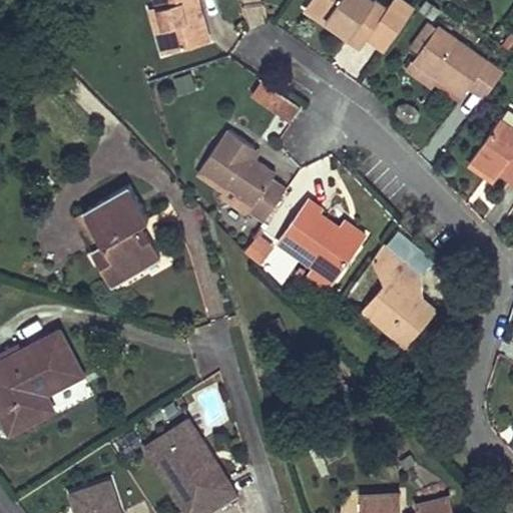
[(159,0),(161,6),(167,28),(171,27),(178,51),(196,45),(191,29),(210,24),(203,1),(198,2),(197,0),(159,0)]
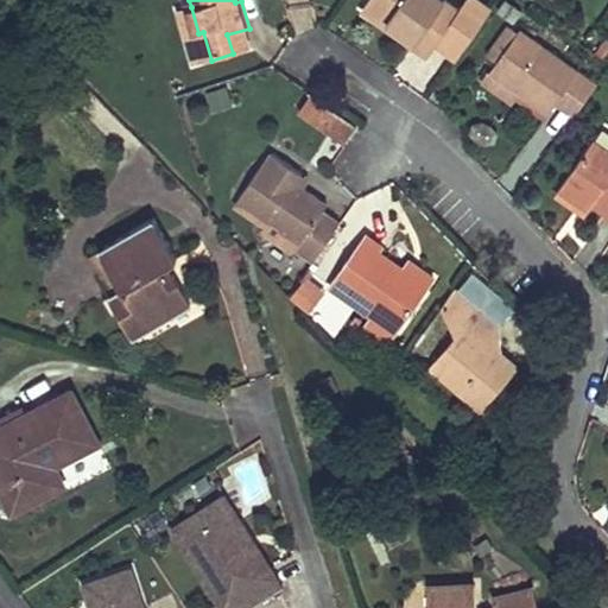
[(448,0),(367,0),(365,4),(381,16),(399,27),(396,32),(429,55),(462,11),(448,0)]
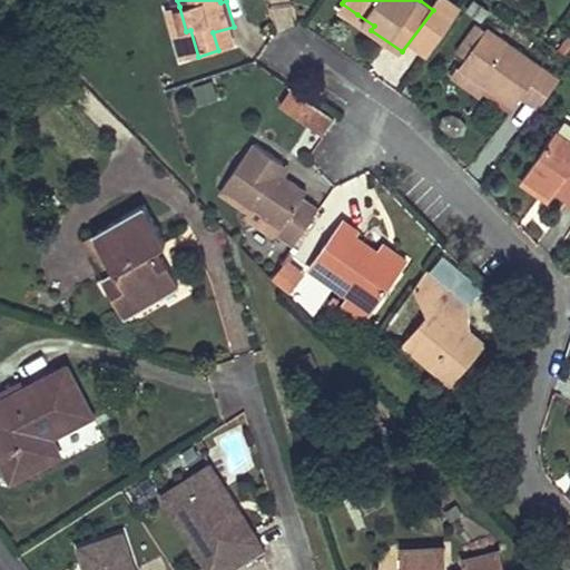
[(186,60),(198,57),(190,30),(186,31),(179,7),(172,9),(186,60)]
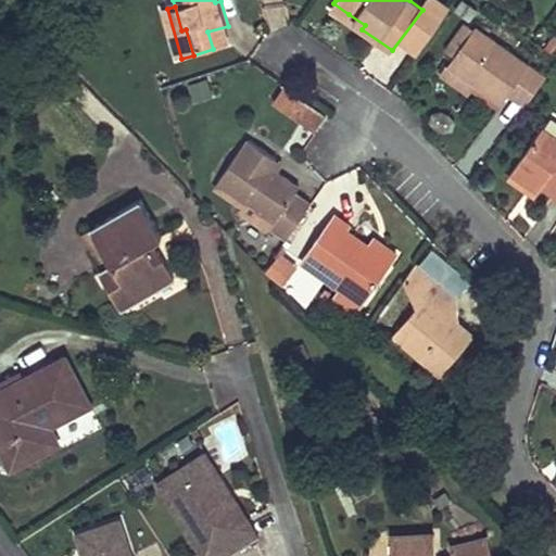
[(207,32),(213,49),(234,43),(228,26),(207,32)]
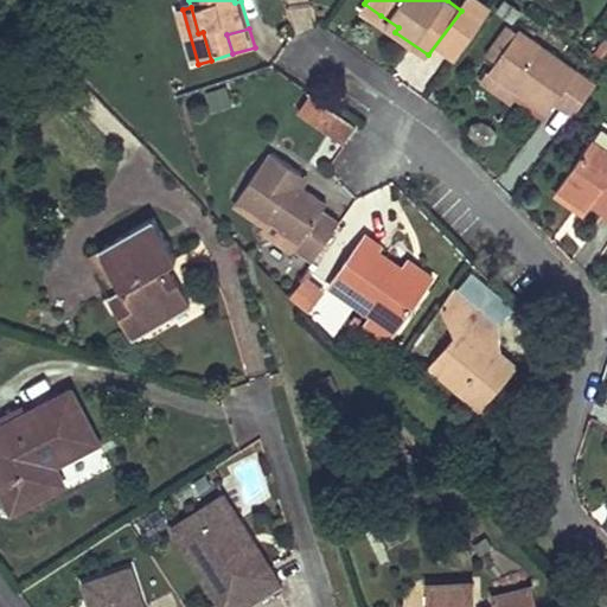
[(596,87),(518,30),(497,62),(525,82),(518,91),(553,116),(558,107),(574,119),(596,87)]
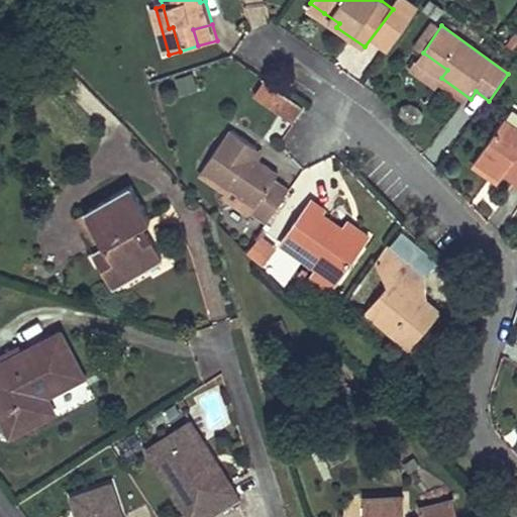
[(423,53),(416,61),(441,78),(447,70),(423,53)]
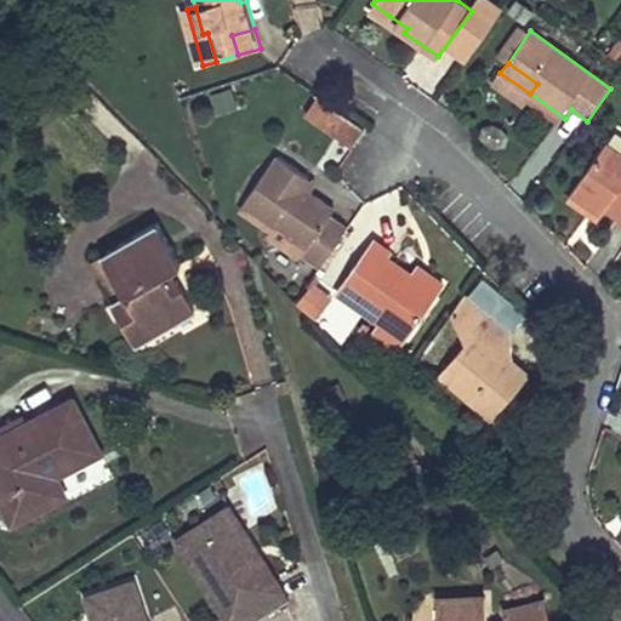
[(210,92),(216,114),(237,108),(231,87),(210,92)]
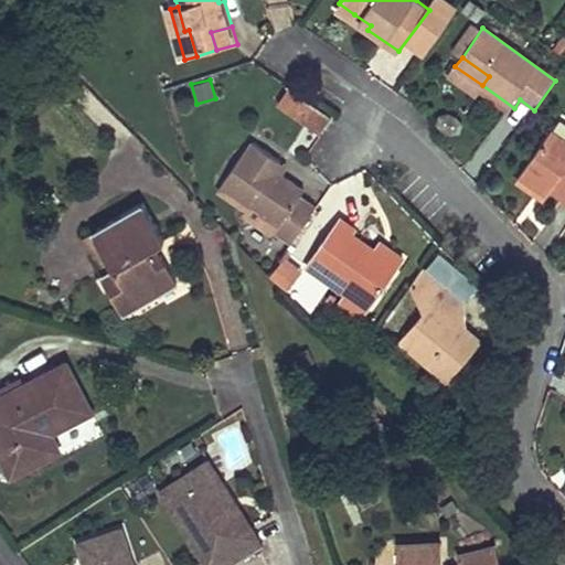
[(275,103),(319,135),(333,115),(289,84),(275,103)]
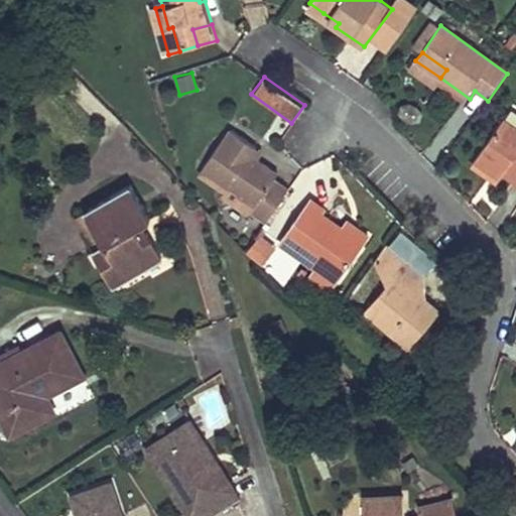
[(515,123),(505,116),(481,152),(504,168),(515,176),(515,123)]
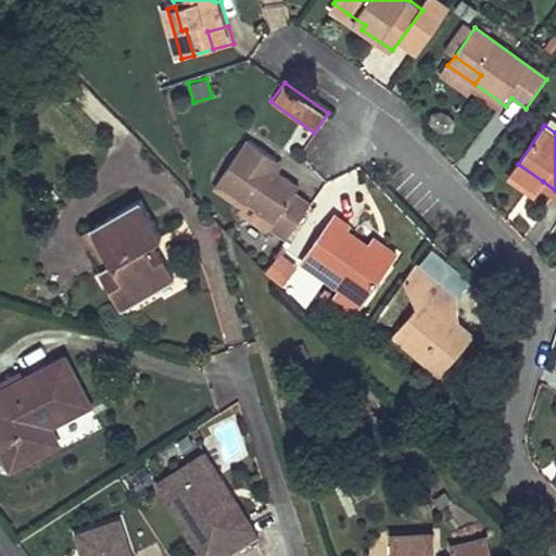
[(280,155),(255,136),(249,144),(248,144),(223,175),(278,216),(274,220),(291,235),(314,203),(290,185),(294,179),(280,168),(274,164),(280,155)]
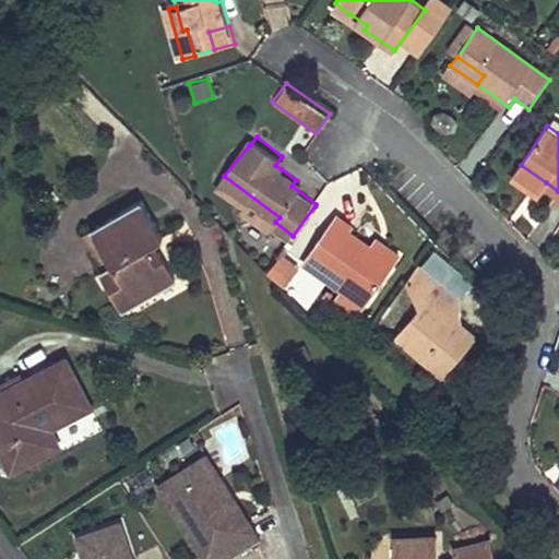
[(287,162),(282,156),(275,165),(282,169),(287,162)]
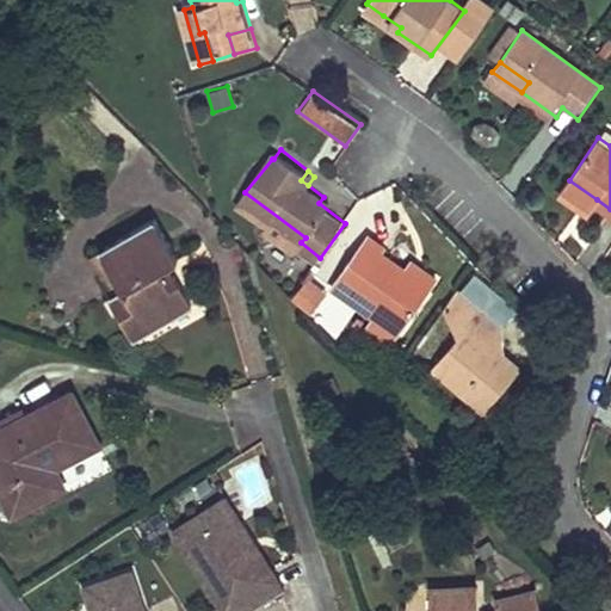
[(569,180),(563,187),(591,208),(597,199),(569,180)]
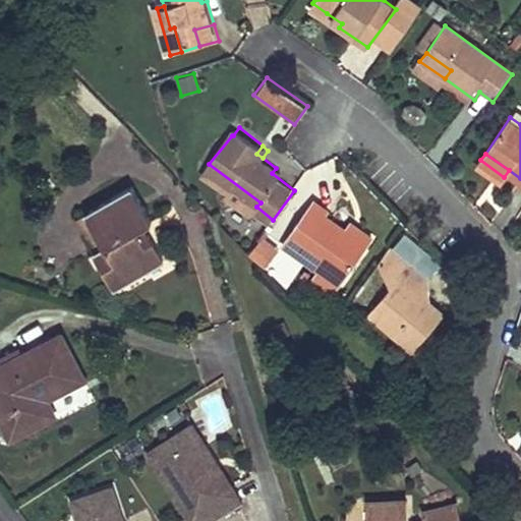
[(206,169),(231,188),(229,191),(254,210),(256,207),(261,203),(209,164),(206,169)]
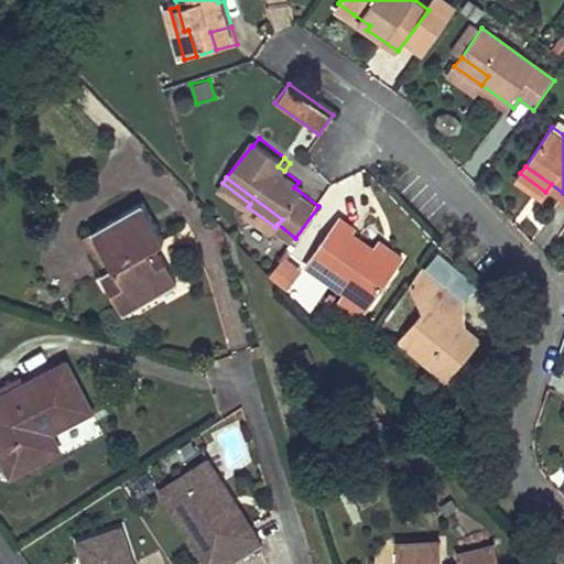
[(164,239),(143,203),(94,230),(114,266),(104,272),(126,310),(180,279),(162,251),(153,258),(148,248),(164,239)]
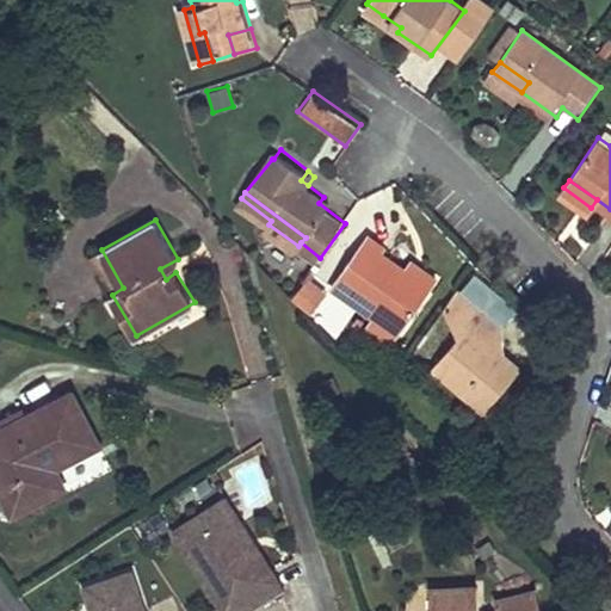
[(387,247),(368,234),(333,281),(368,307),(363,314),(370,320),(363,329),(388,349),(431,289),(407,271),(383,252),(387,247)]
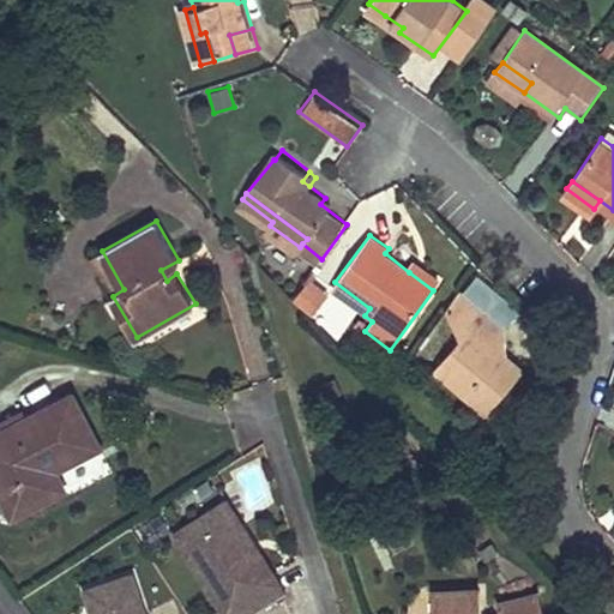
[(124,289),(102,251),(90,258),(113,296),(124,289)]
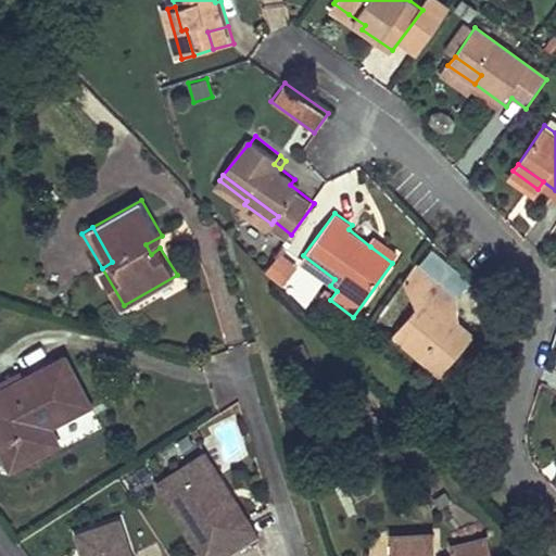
[(399,254),(377,239),(370,247),(392,263),(399,254)]
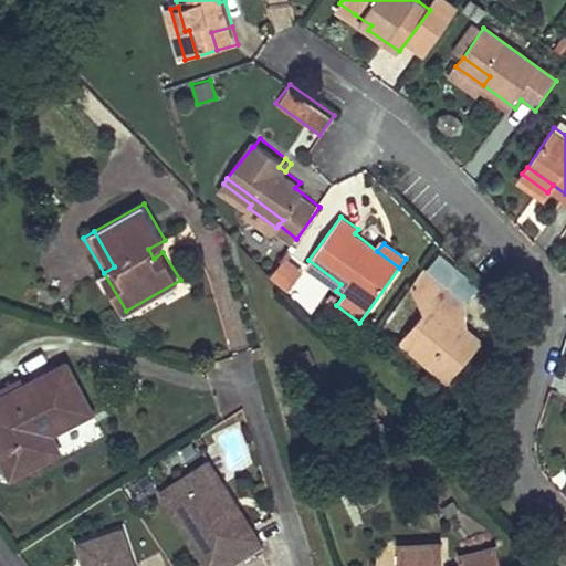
[(302,270),(283,257),(279,262),(297,275),(302,270)]
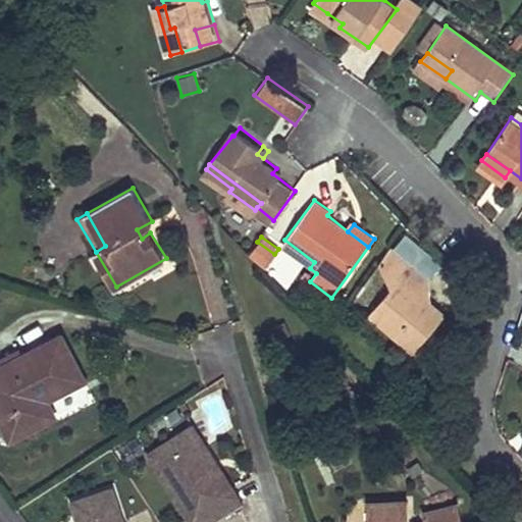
[(284,240),(279,246),(310,268),(314,262),(284,240)]
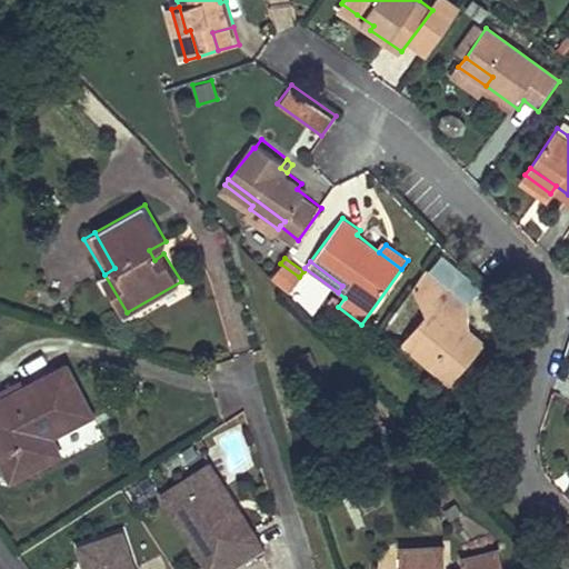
[(299,277),(280,263),(270,277),(290,290),(299,277)]
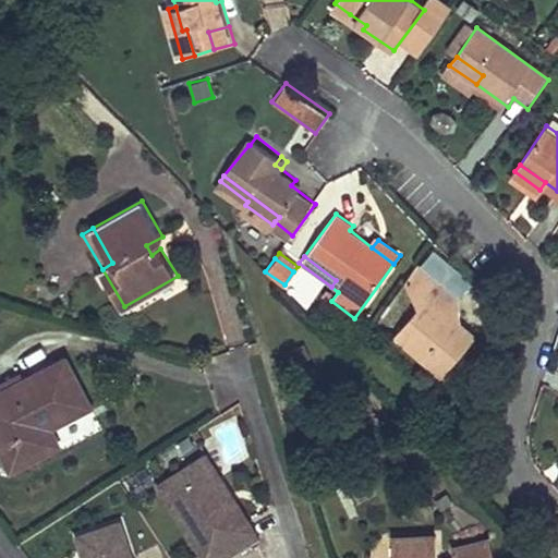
[(435,283),(416,268),(403,286),(417,310),(426,301),(423,298),(435,283)]
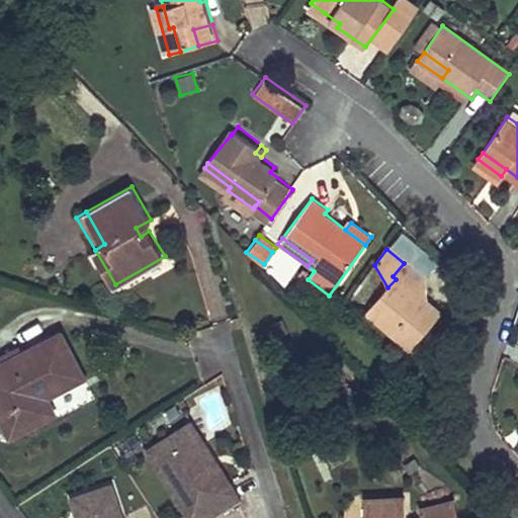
[(387,287),(366,311),(392,333),(389,336),(408,353),(439,317),(424,304),(413,294),(424,280),(404,263),(393,276),(396,279),(387,287)]
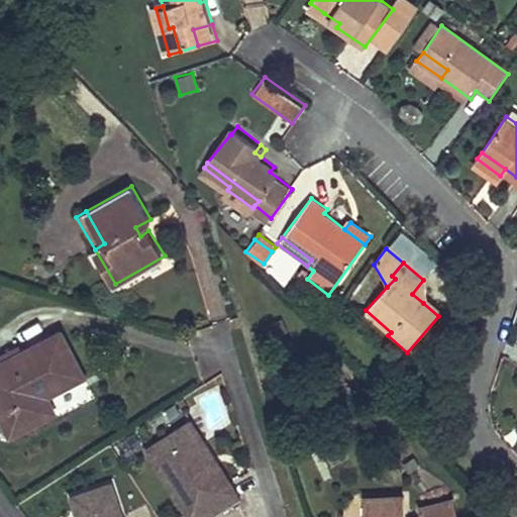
[(412,294),(423,303),(423,280),(412,294)]
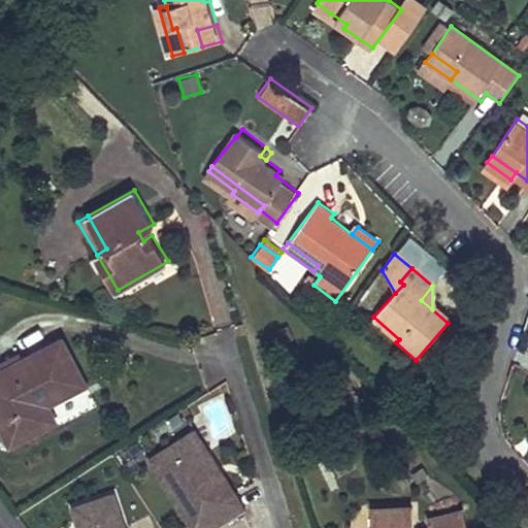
[(86,382),(64,338),(0,370),(0,420),(11,442),(57,420),(47,402),(86,382)]
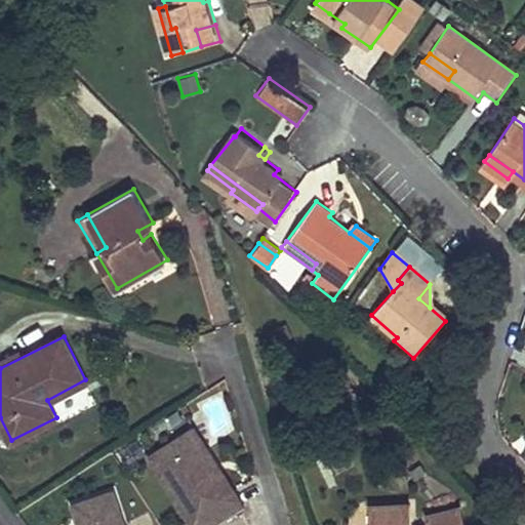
[(209,456),(185,419),(151,442),(178,485),(168,492),(190,524),(214,524),(243,507),(213,461),(209,465),(205,459),(209,456)]
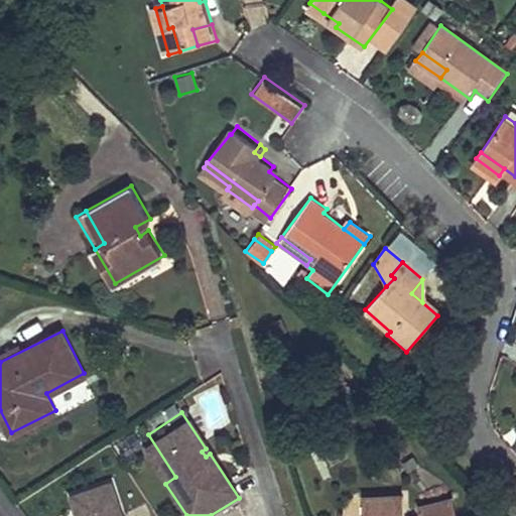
[(175,477),(148,434),(137,440),(165,484),(175,477)]
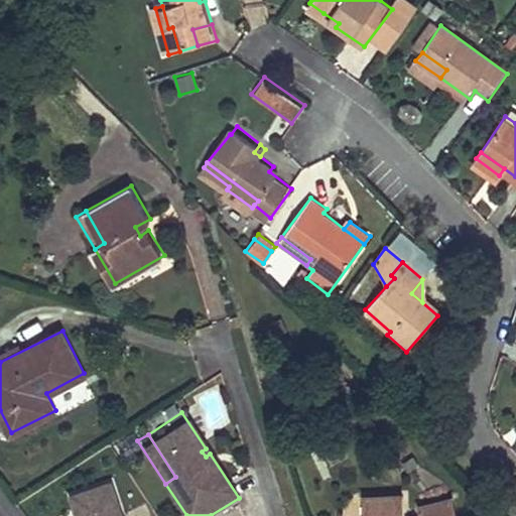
[(119,515),(113,483),(73,495),(78,515),(119,515)]
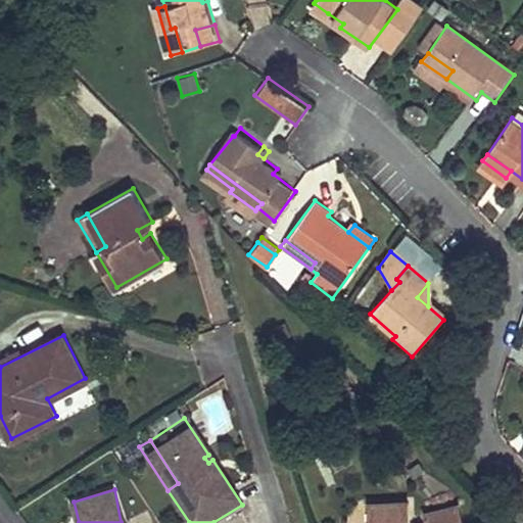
[(411,522),(410,502),(369,504),(370,522),(411,522)]
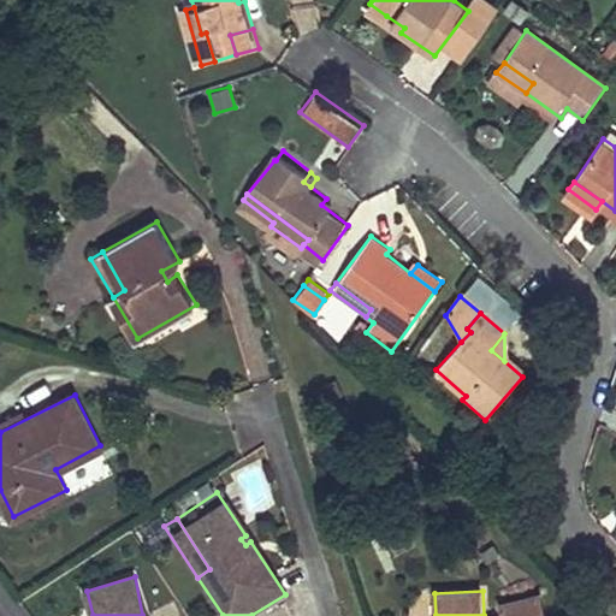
[(546,615),(542,594),(502,604),(503,615),(546,615)]
